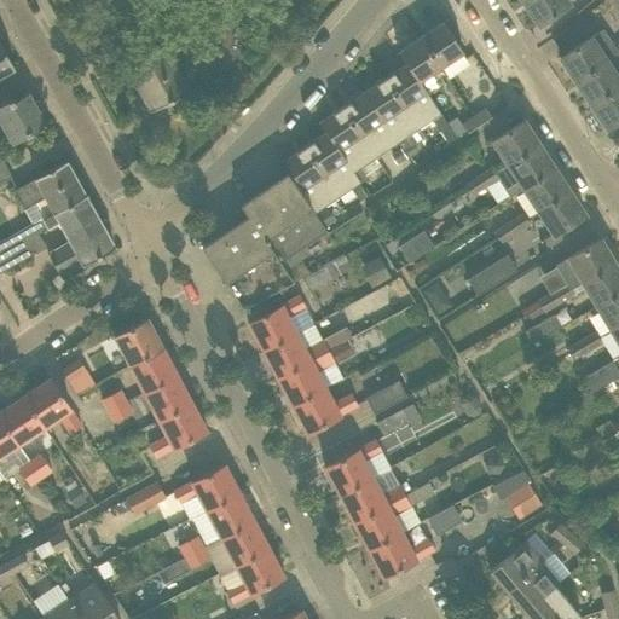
[(524,0),(524,1),(539,24),(571,3),(568,0),(524,0)]
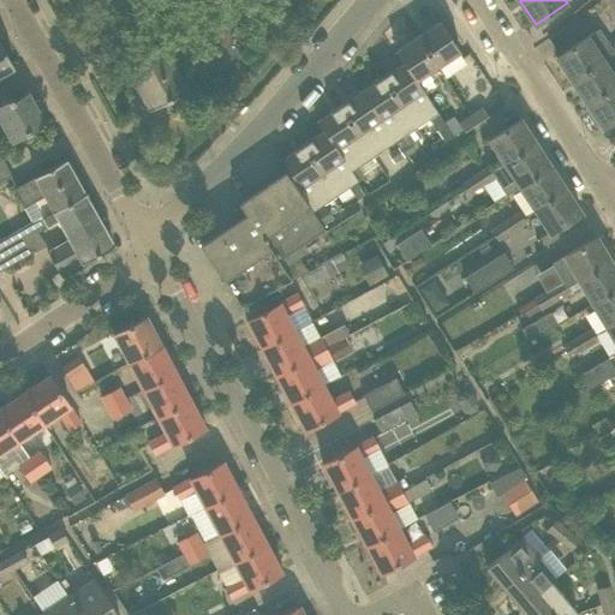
[(151,23),(162,42),(125,64),(150,109),(189,88),(172,57),(198,42),(179,7),(151,23)]
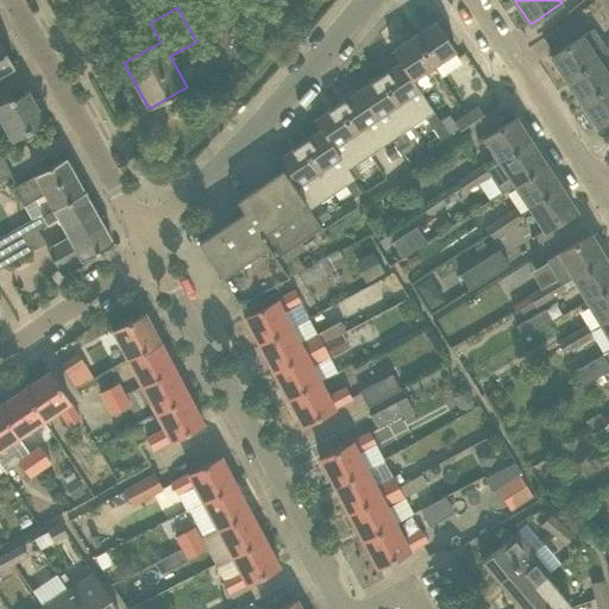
[(434,66),(434,64),(454,51),(456,50),(435,20),(414,36),(434,66)]
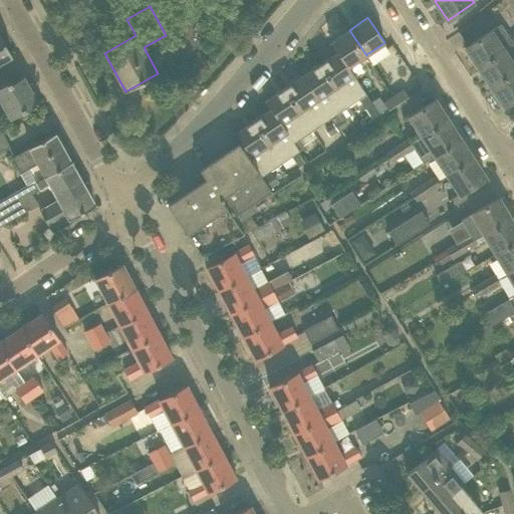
[(513,35),(510,37),(502,24),(491,30),(466,47),(478,66),(504,50),(513,43),(513,44),(513,35)]
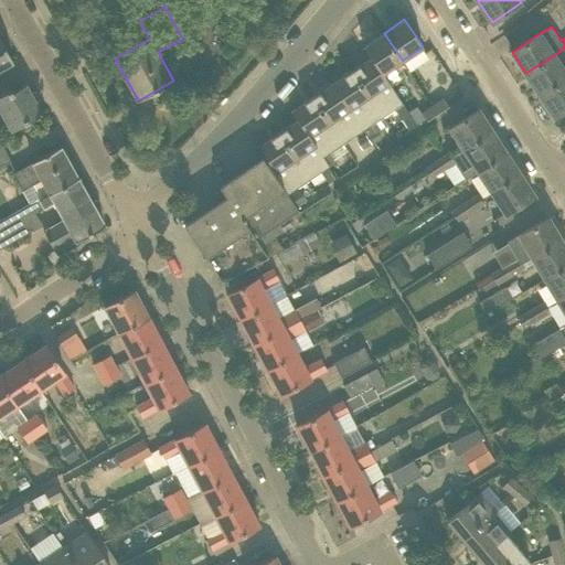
[(403,61),(384,33),(363,46),(371,57),(382,74),(384,73),(403,61)]
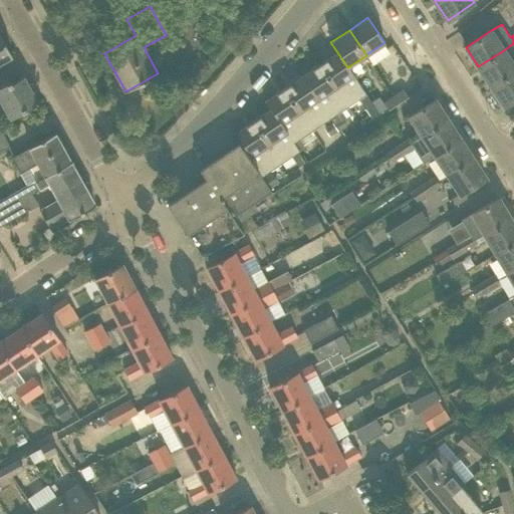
[(0,63),(12,56),(0,34),(0,63)]
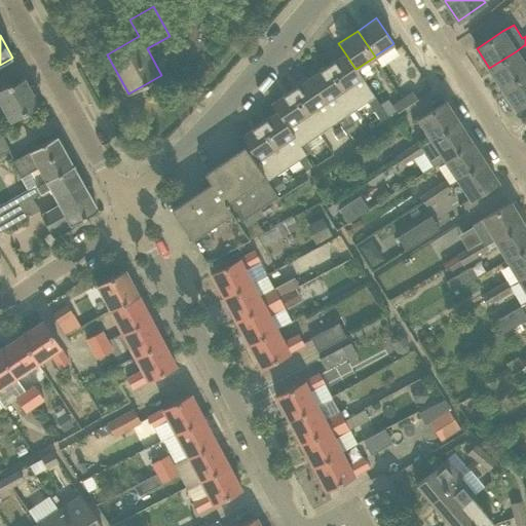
[(525,67),(516,51),(489,68),(502,88),(525,72),(525,67)]
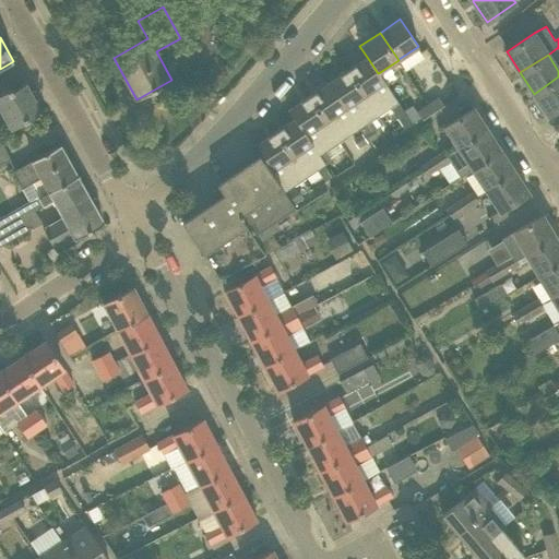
[(391,108),(400,102),(380,72),(378,73),(367,57),(341,74),(372,121),(391,108)]
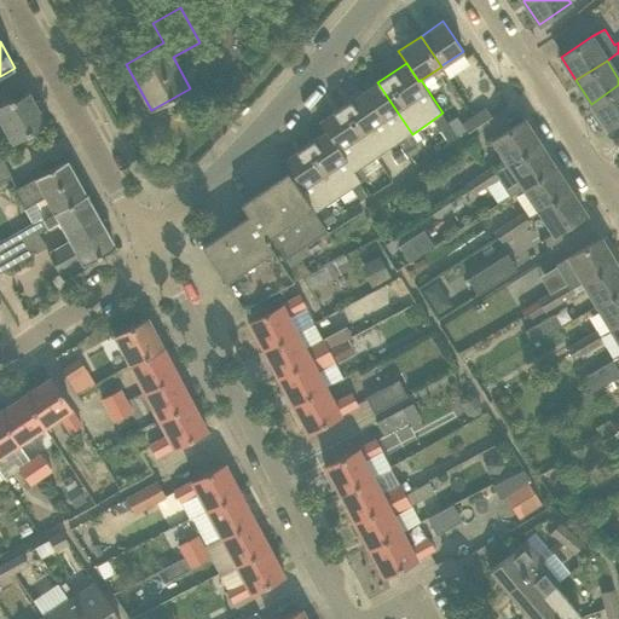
[(383,154),(412,134),(377,82),(348,102),(383,154)]
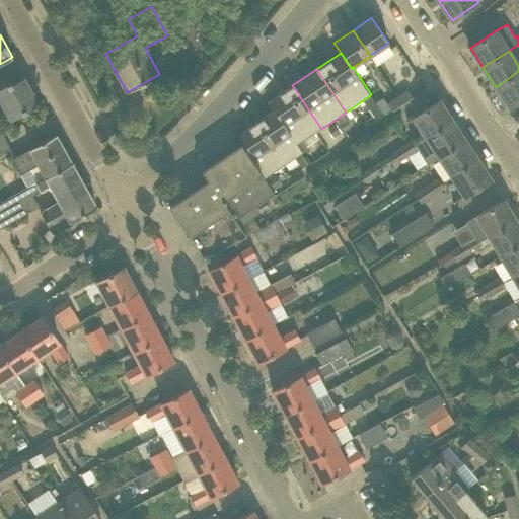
[(509,106),(518,99),(518,71),(496,87),(509,106)]
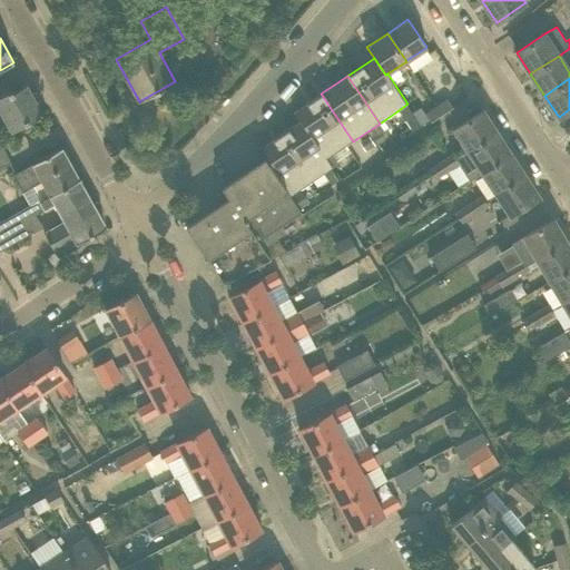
[(42,115),(26,85),(12,91),(12,90),(0,96),(0,109),(12,131),(42,115)]
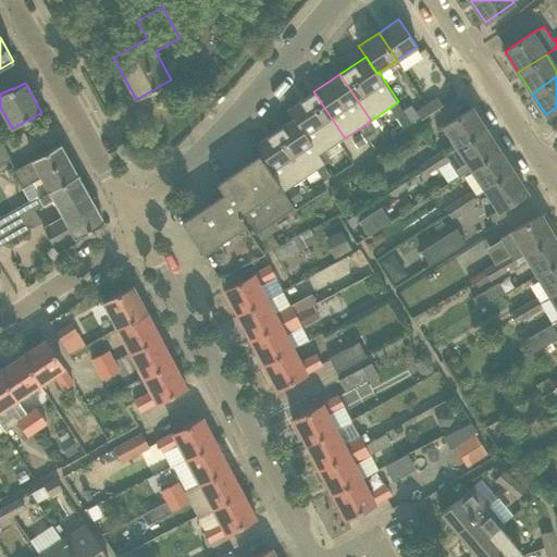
[(325,150),(338,141),(345,138),(313,91),(287,109),(294,119),(324,163),(332,159),(331,157),(325,150)]
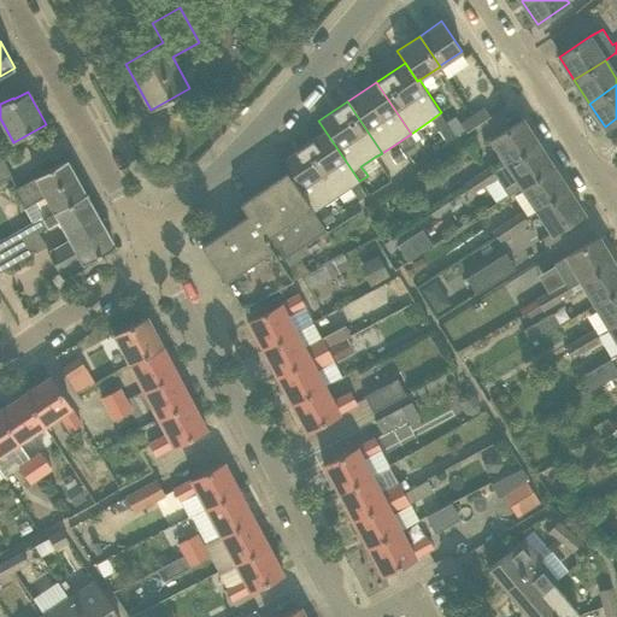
[(485,106),(471,115),(477,123),(491,116),(485,106)]
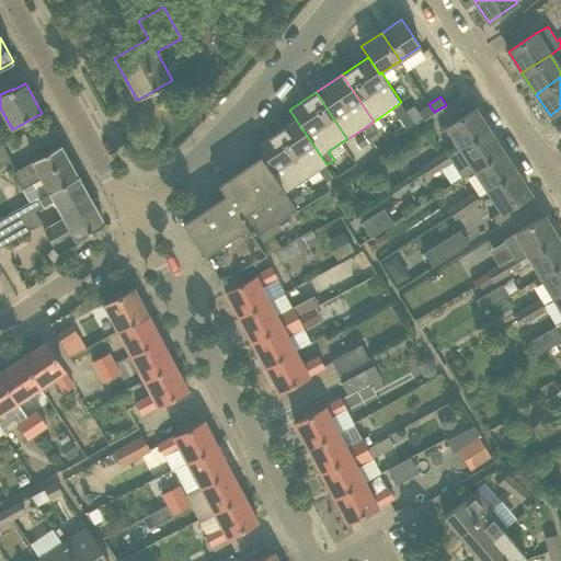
[(423,118),(434,112),(428,104),(418,112),(423,118)]
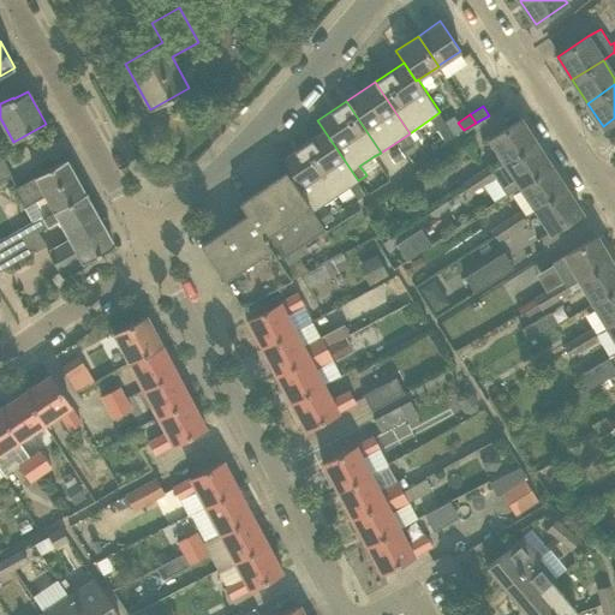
[(536,143),(520,120),(520,119),(490,139),(505,162),(505,163),(536,143)]
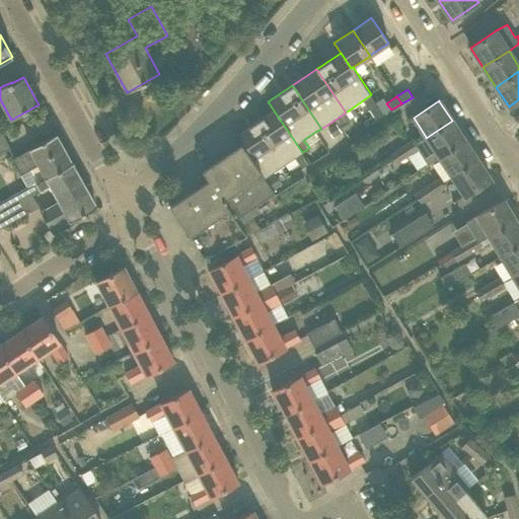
[(369,108),(368,109),(375,120),(383,115),(376,103),(369,108)]
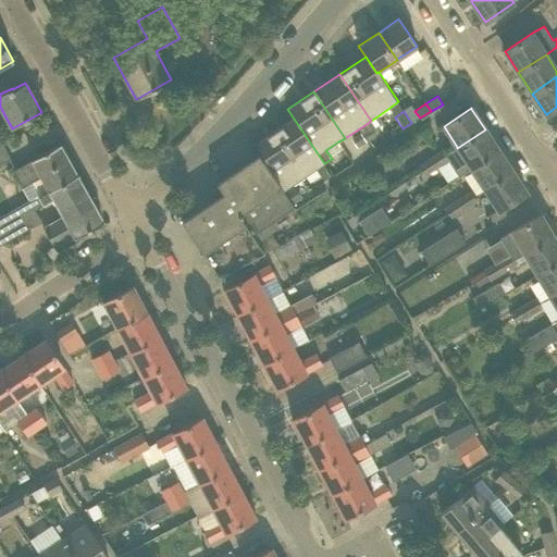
[(274,132),(305,177),(324,163),(294,119),(274,132)]
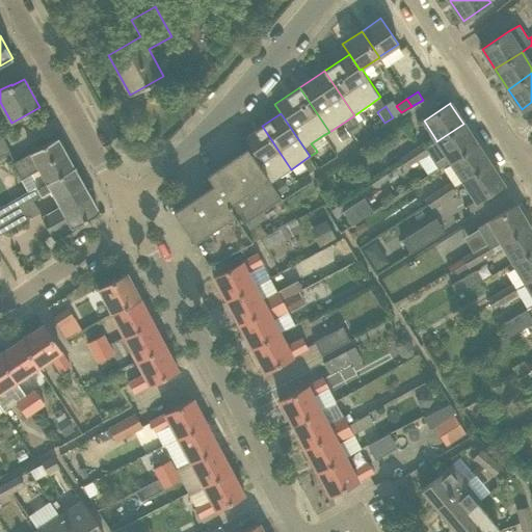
[(360,130),(355,123),(353,125),(347,129),(351,135),(360,130)]
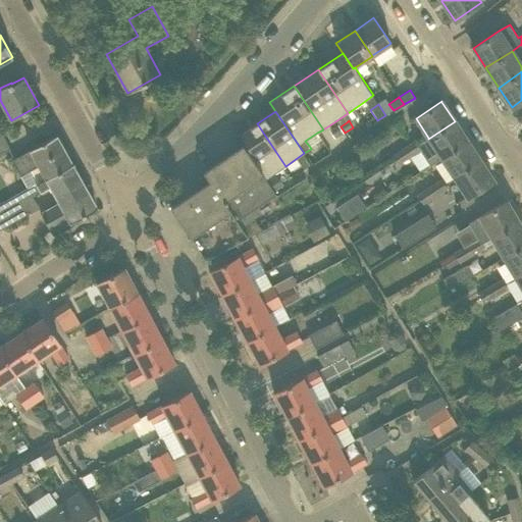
[(429,164),(440,157),(441,158),(468,142),(455,121),(428,139),(428,138),(418,145),(415,141),(403,149),(409,157),(419,150),(429,164)]
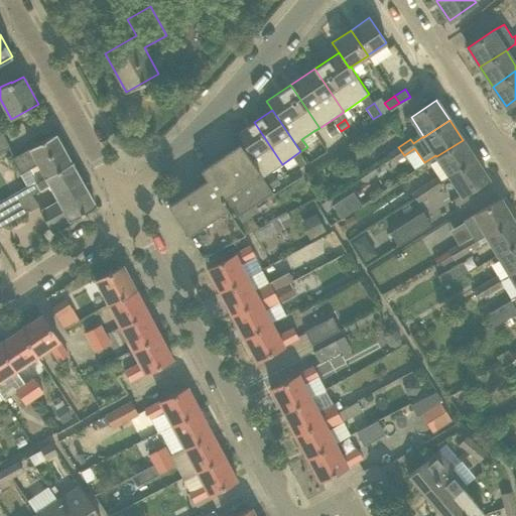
[(254,122),(236,134),(241,142),(239,144),(262,177),(282,164),(254,122)]
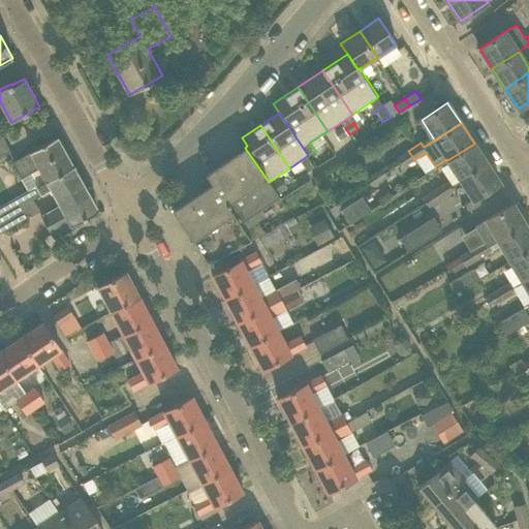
[(348,134),(342,126),(334,131),(339,139),(348,134)]
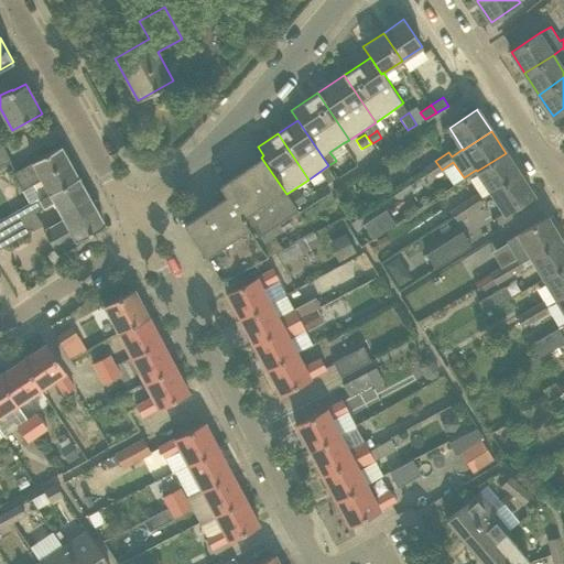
[(0,165),(12,160),(4,144),(0,147),(0,165)]
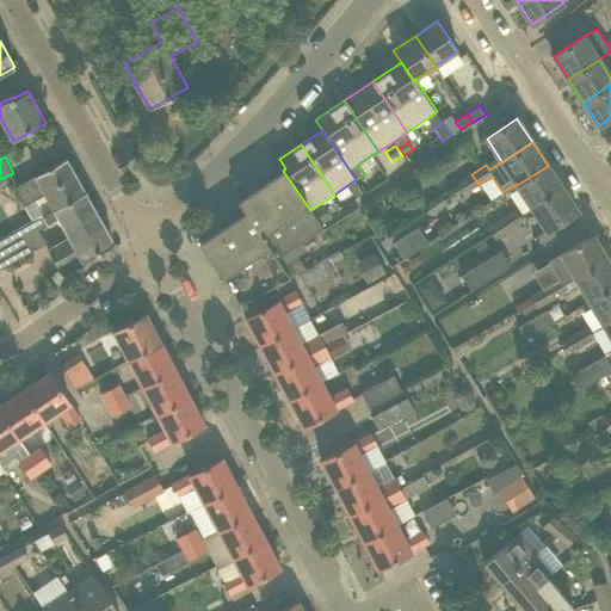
[(54,208),(84,191),(66,158),(34,174),(35,176),(14,187),(24,205),(44,193),(54,208)]
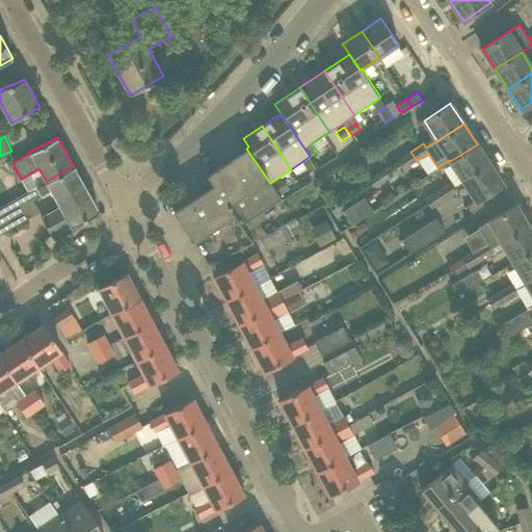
[(489,164),(477,144),(450,161),(463,181),(489,164)]
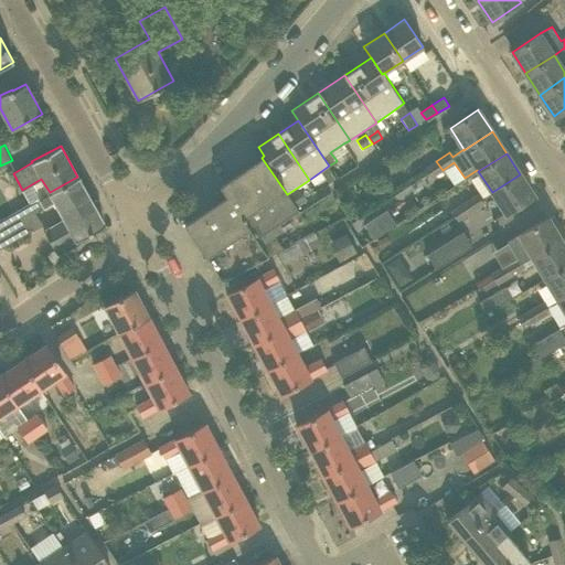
[(279,232),(276,226),(299,211),(287,194),(262,158),(236,176),(276,234),(279,232)]
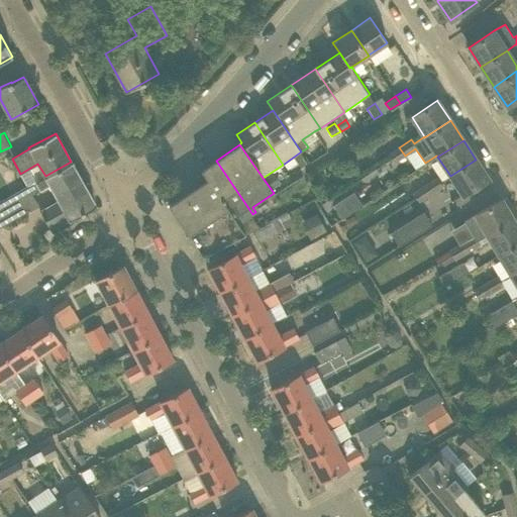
[(405,156),(399,147),(388,154),(390,159),(393,164),(405,156)]
